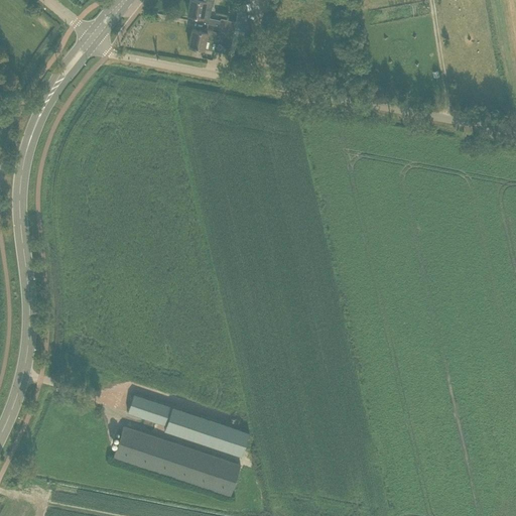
[(211,8),(212,0),(189,0),(187,14),(194,15),(192,20),(204,22),(206,8),(210,8),(211,8)]
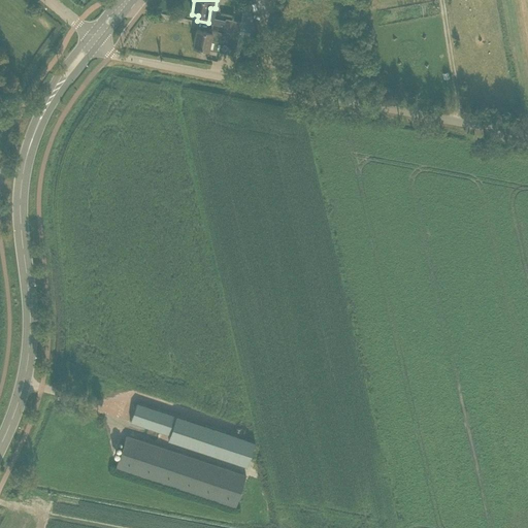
[(225,18),(224,25),(223,27),(239,30),(239,29),(244,30),(254,32),(253,25),(245,23),(245,22),(225,18)]
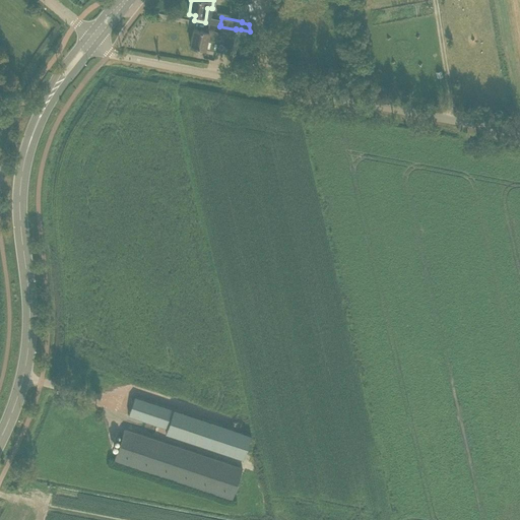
[(208,23),(206,31),(194,28),(190,46),(205,49),(207,38),(214,40),(216,29),(219,29),(215,51),(231,54),(236,29),(219,26),(220,24),(209,22),(208,23)]
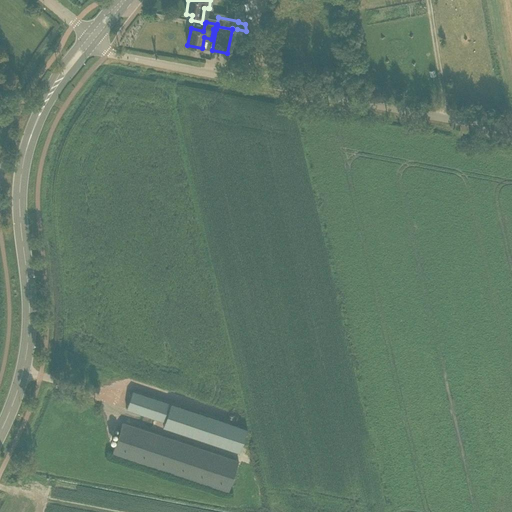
[(247,428),(132,390),(126,408),(164,421),(163,426),(239,451),(247,428)]
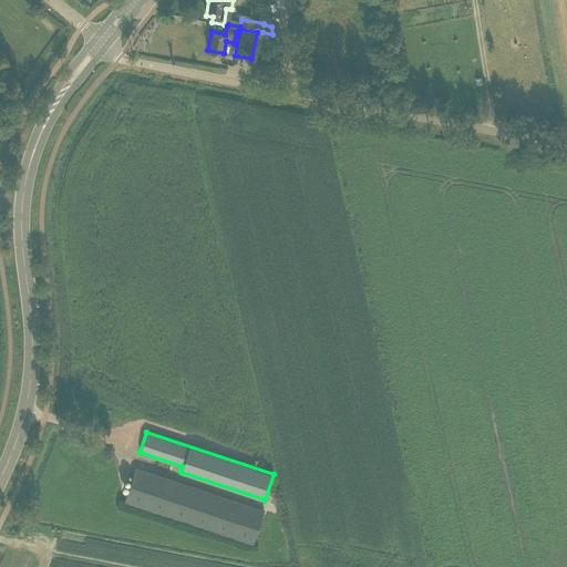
[(264,509),(146,471),(136,467),(124,501),(253,544),(264,509)]
